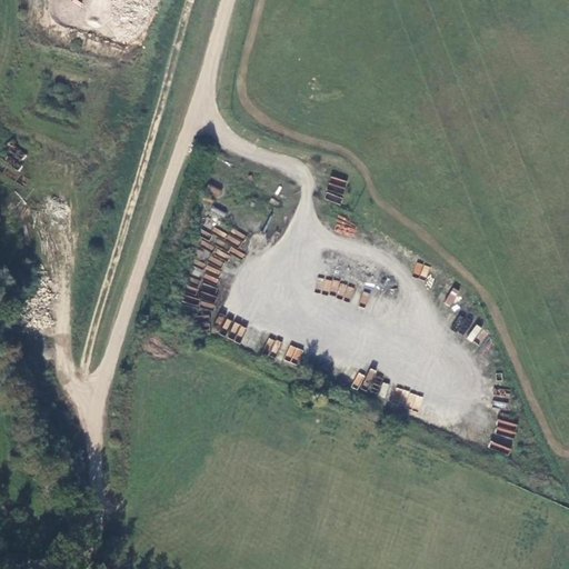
[(412,273),(426,278),(430,267),(417,261),(412,273)]
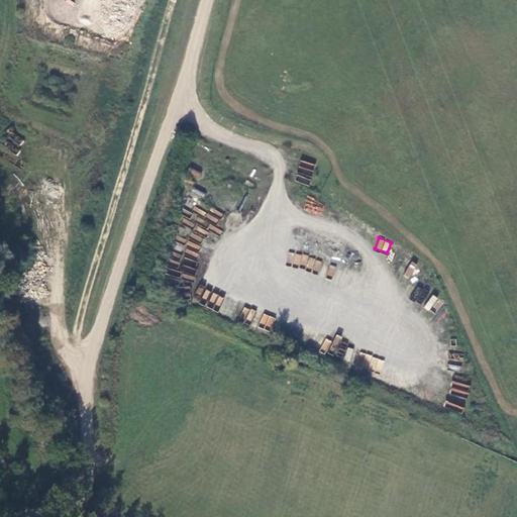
[(320,272),(322,260),(289,251),(286,264),(320,272)]
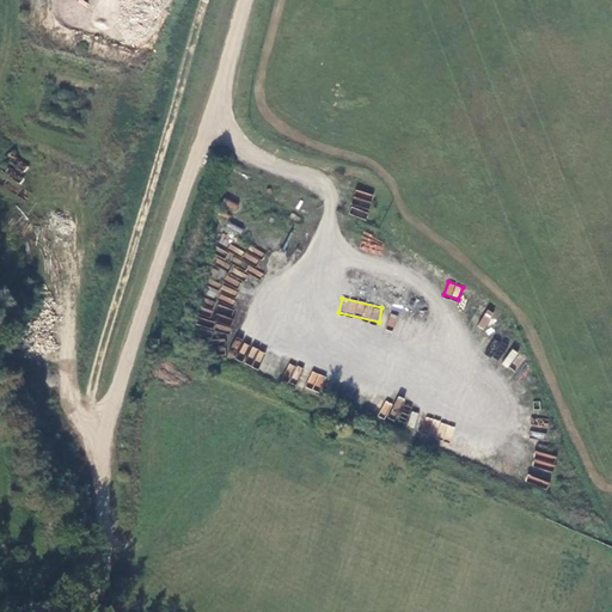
[(485,308),(477,326),(485,330),(493,312),(485,308)]
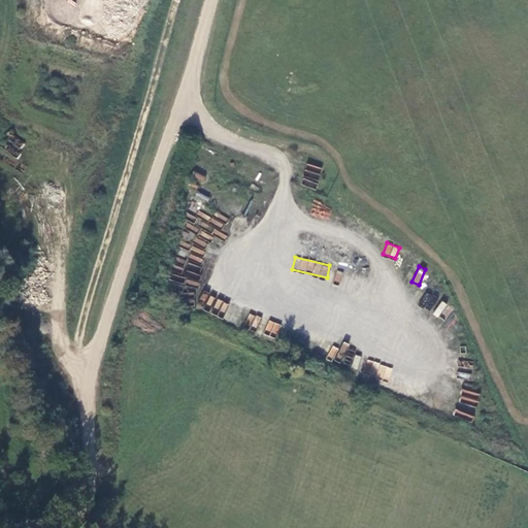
[(339,283),(343,272),(337,270),(333,281),(339,283)]
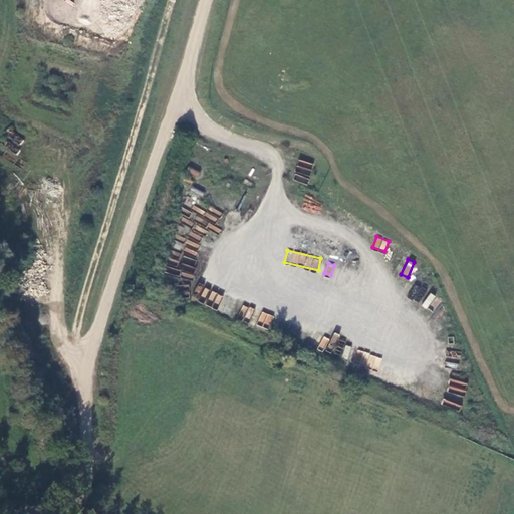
[(408,296),(419,302),(426,290),(415,284),(408,296)]
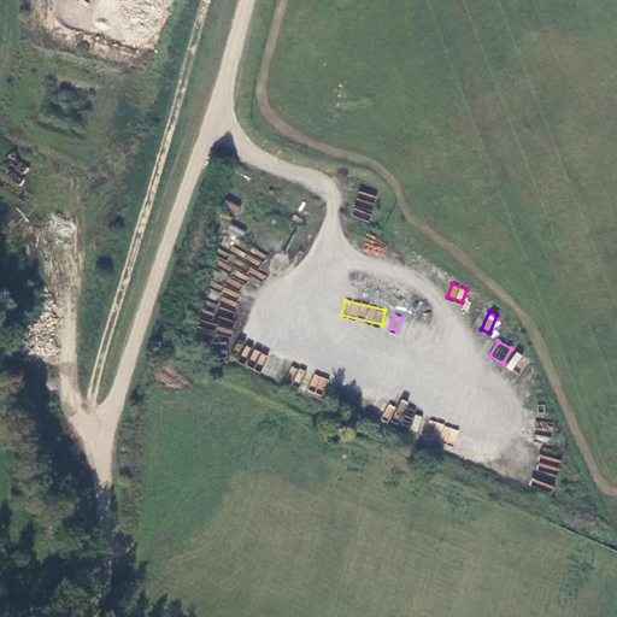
[(247,368),(262,370),(265,353),(252,351),(247,368)]
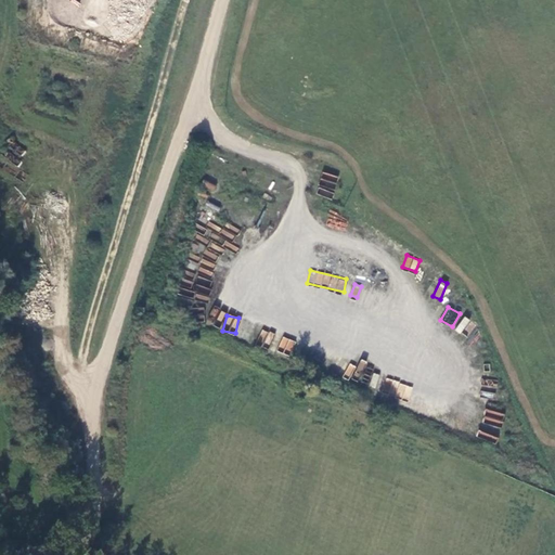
[(257,343),(269,347),(274,334),(262,328),(257,343)]
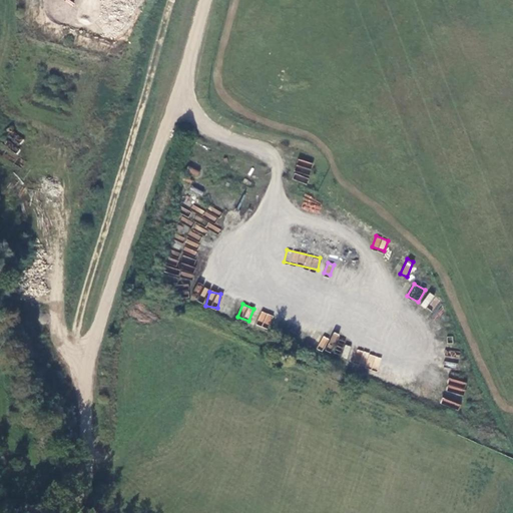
[(255,324),(268,329),(274,316),(262,311),(255,324)]
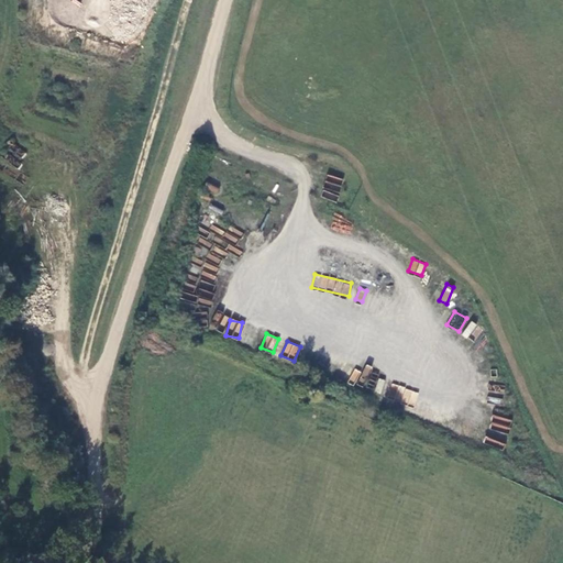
[(390,384),(387,397),(415,405),(418,392),(390,384)]
